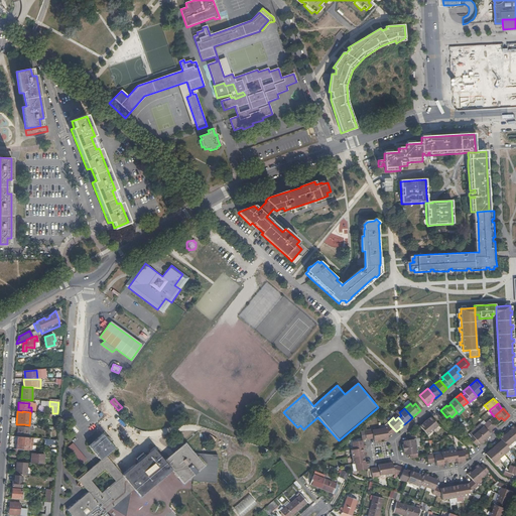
[(430,417),(425,421),(432,430),(437,425),(430,417)]
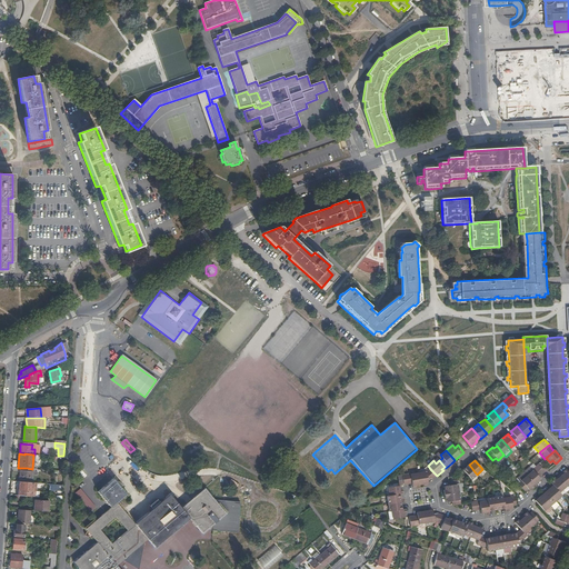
[(545,471),(538,463),(536,467),(541,475),(545,471)]
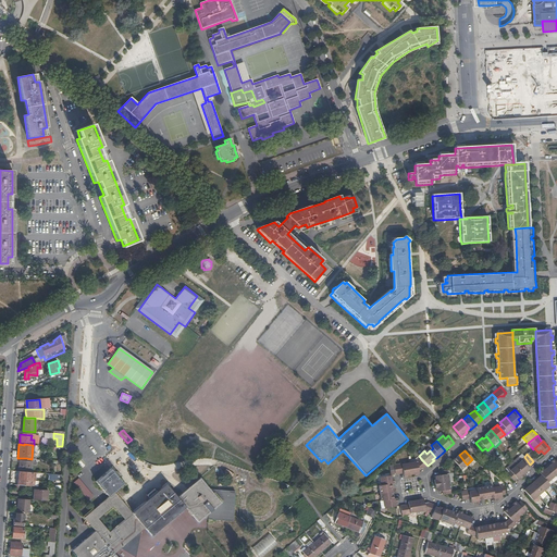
[(459,455),(453,460),(461,469),(467,465),(459,455)]
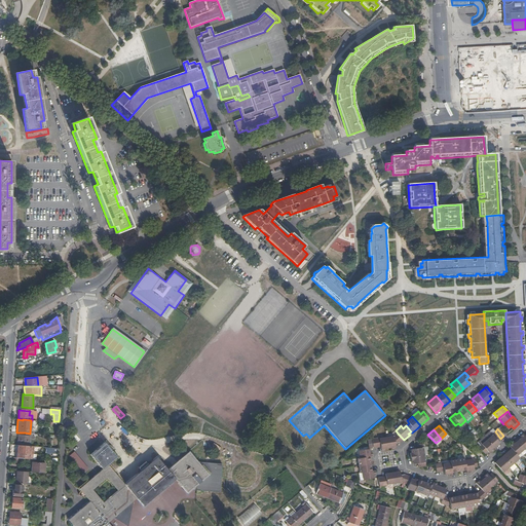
[(500,439),(495,431),(493,429),(484,437),(487,440),(495,449),(498,447),(496,445),(499,443),(498,441),(500,439)]
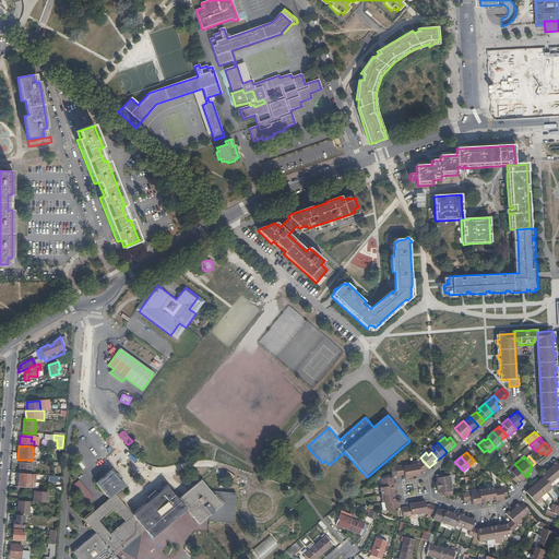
[(419,464),(411,465),(413,476),(420,475),(420,472),(424,471),(428,466),(423,461),(419,464)]
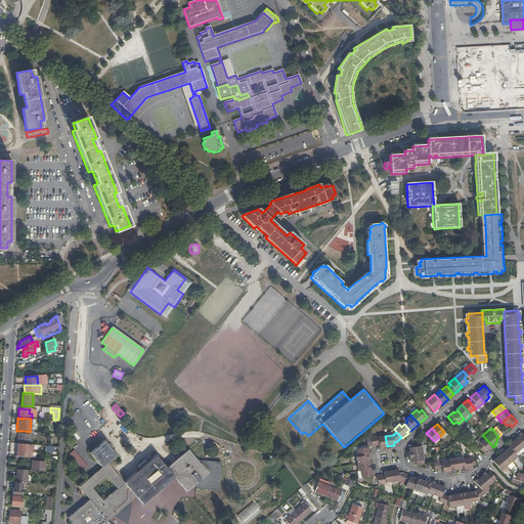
[(18,434),(17,443),(29,444),(29,437),(33,437),(33,435),(32,435),(25,434),(18,434)]
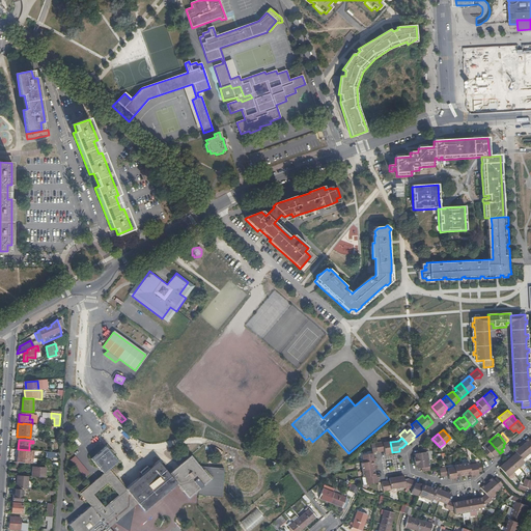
[(379,444),(381,452),(385,451),(385,453),(392,452),(390,442),(379,444)]
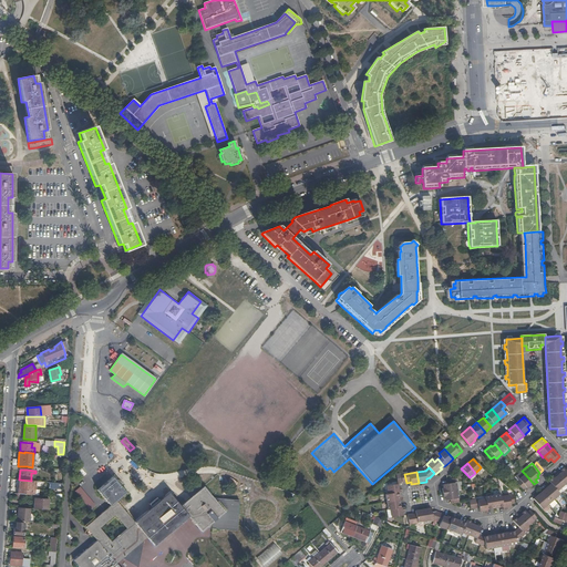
[(557,491),(566,483),(558,473),(548,481),(552,483),(557,491)]
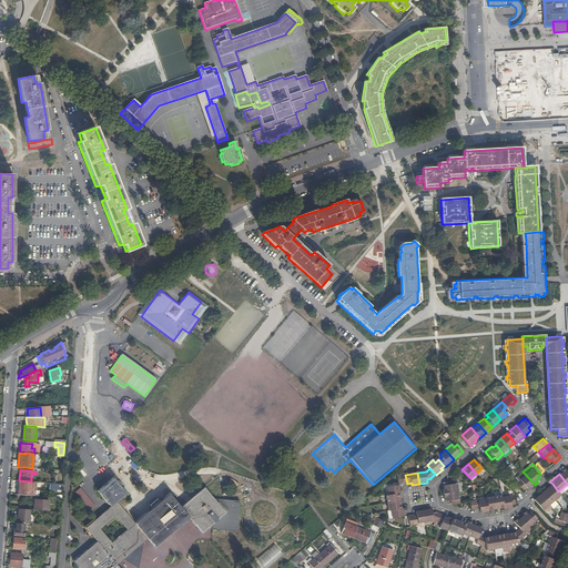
[(531,487),(535,485),(526,475),(517,483),(524,490),(527,487),(528,488),(530,486),(531,487)]
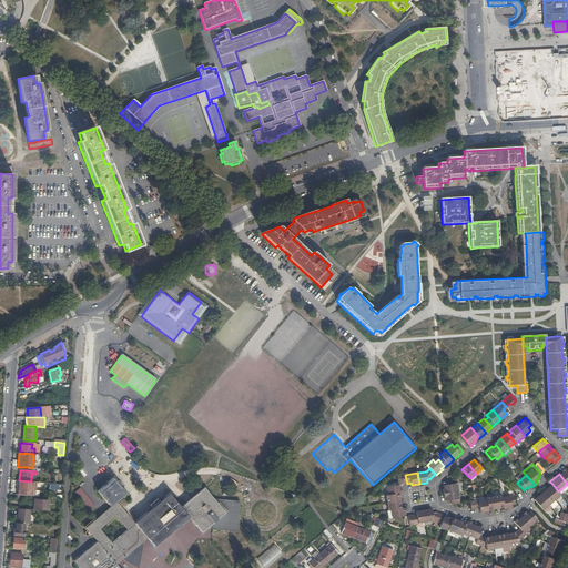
[(123,508),(117,501),(128,493),(119,484),(117,482),(113,477),(97,492),(104,500),(110,507),(102,513),(85,528),(97,541),(73,561),(78,567),(120,567),(118,565),(121,561),(138,565),(144,541),(148,539),(154,547),(189,518),(201,531),(204,533),(206,529),(213,530),(237,536),(241,516),(243,506),(230,504),(222,501),(214,500),(204,487),(198,493),(188,501),(181,507),(170,494),(164,498),(153,498),(148,505),(148,511),(135,523),(123,508)]
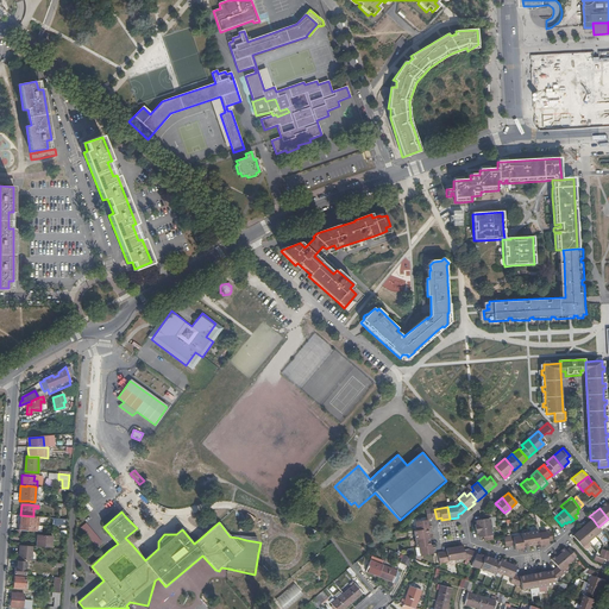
[(491,527),(489,514),(479,515),(481,520),(476,521),(477,525),(475,525),(476,529),(491,527)]
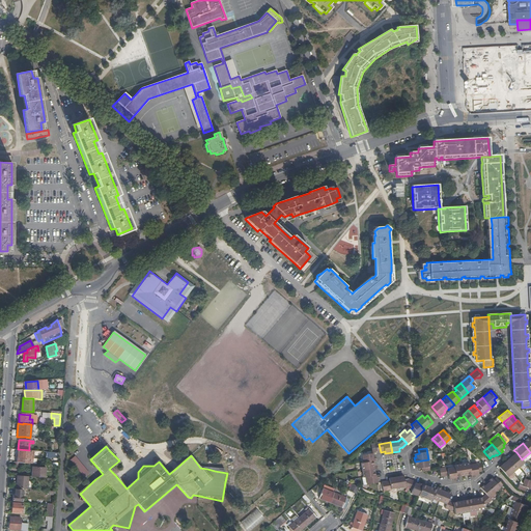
[(18,449),(17,462),(29,464),(30,450),(29,450),(18,449)]
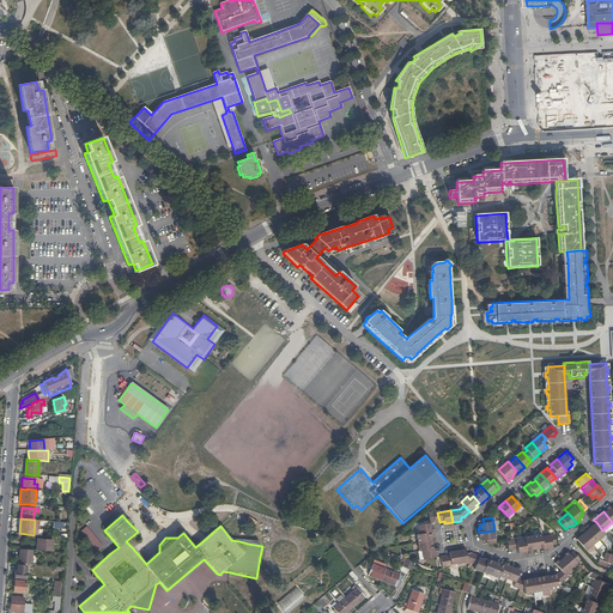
[(599,539),(606,534),(602,530),(596,522),(589,528),(599,539)]
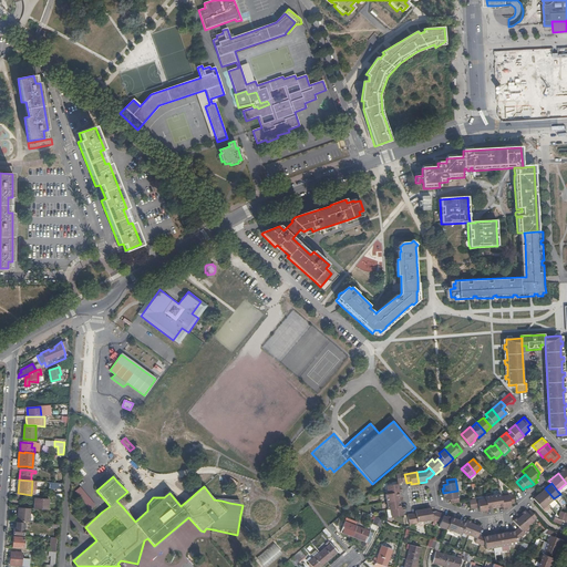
[(388,494),(398,493),(401,492),(400,487),(399,488),(398,484),(387,486),(388,494)]
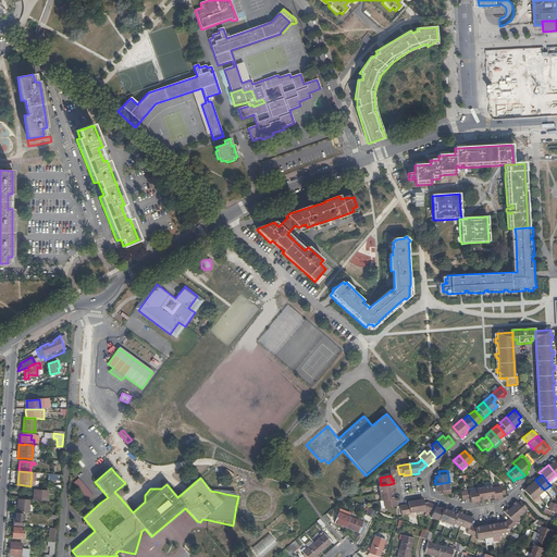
[(94,496),(78,479),(73,483),(87,500),(94,496)]
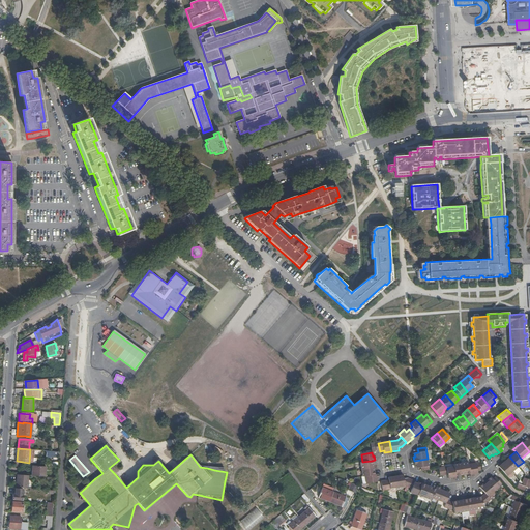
[(518,466),(509,457),(504,462),(512,471),(518,466)]
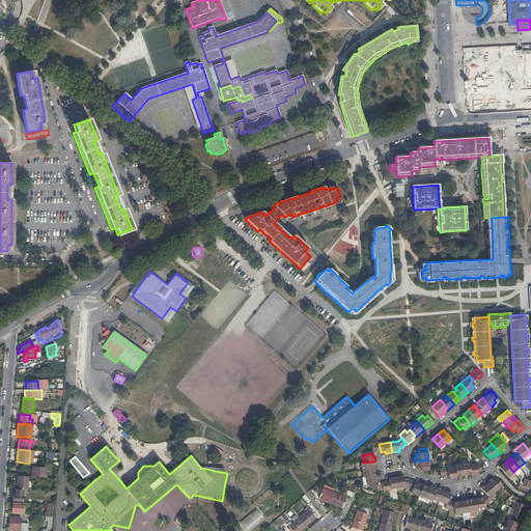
[(430,470),(428,459),(415,462),(415,466),(417,465),(418,469),(421,468),(422,472),(430,470)]
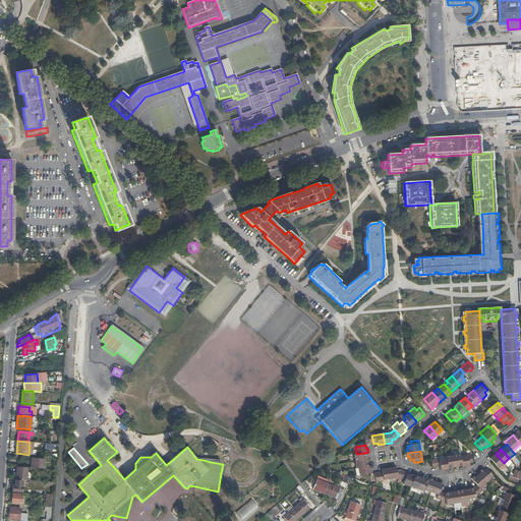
[(354,455),(355,461),(366,459),(365,453),(356,454),(354,455)]
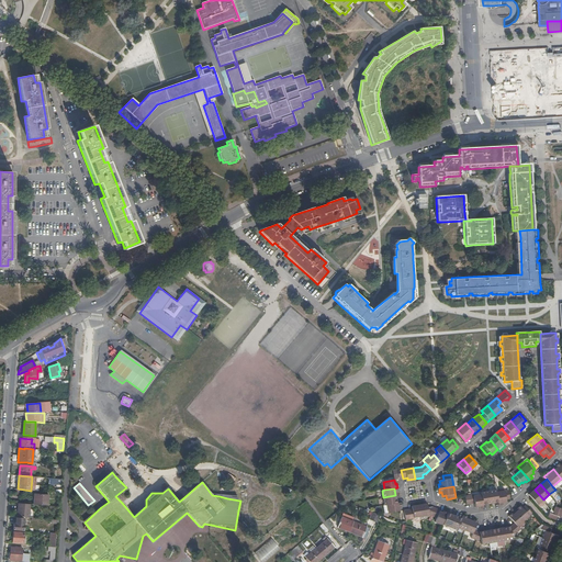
[(489,492),(491,503),(498,502),(496,493),(496,490),(489,492)]
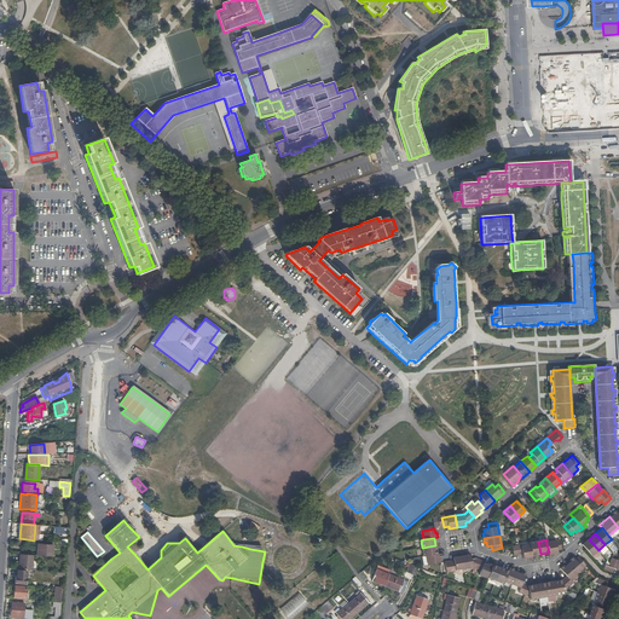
[(599,550),(589,539),(582,545),(591,556),(599,550)]
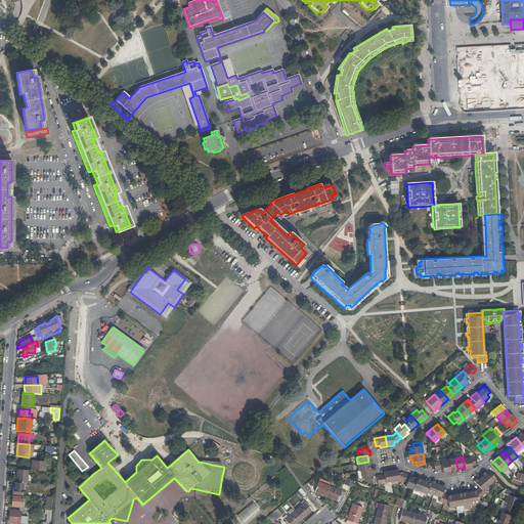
[(463,460),(465,468),(465,471),(469,471),(469,469),(472,468),(472,466),(476,465),(474,457),(463,460)]
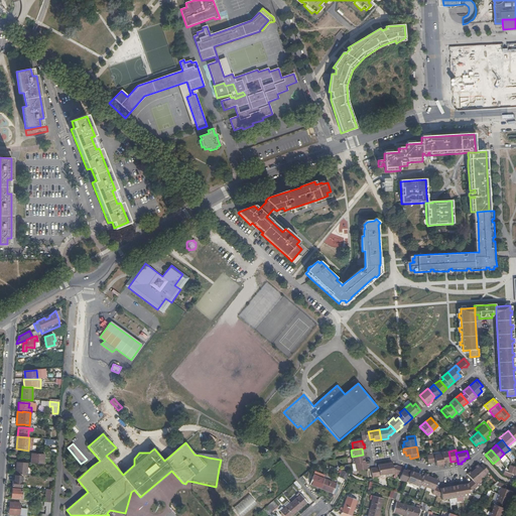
[(441,453),(441,455),(443,464),(450,462),(448,452),(441,453)]
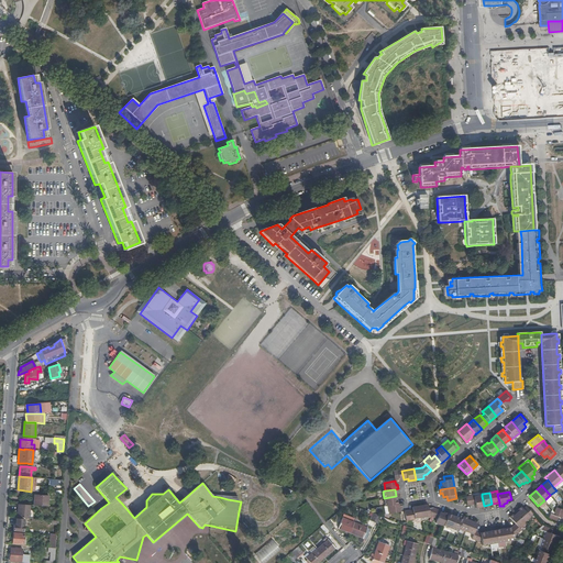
[(34,505),(48,506),(50,496),(35,495),(34,505)]
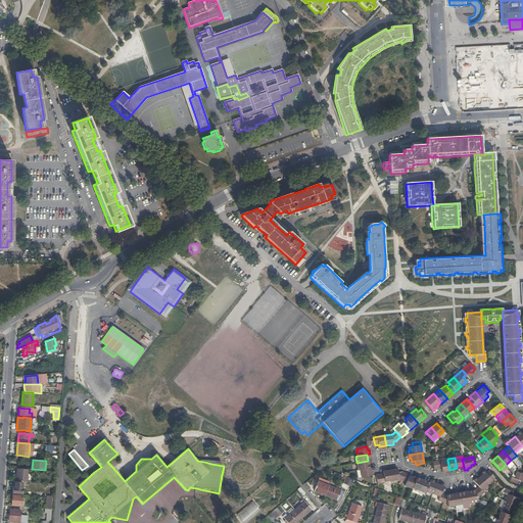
[(368,461),(357,463),(358,470),(370,469),(368,461)]
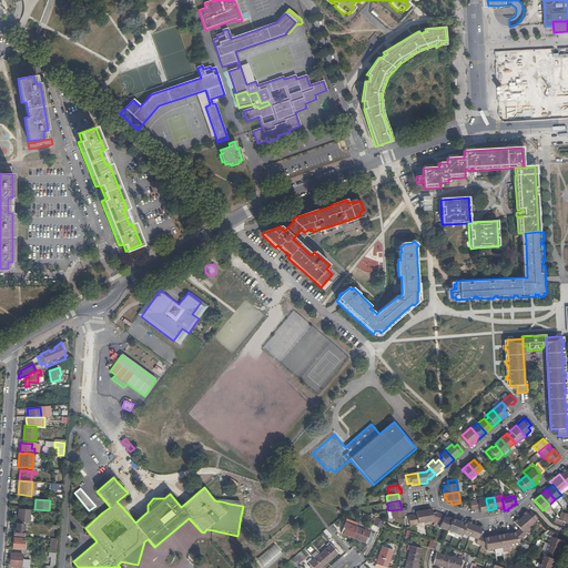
[(478,500),(474,500),(476,509),(479,509),(480,513),(484,513),(485,514),(488,514),(488,510),(486,500),(478,501),(478,500)]
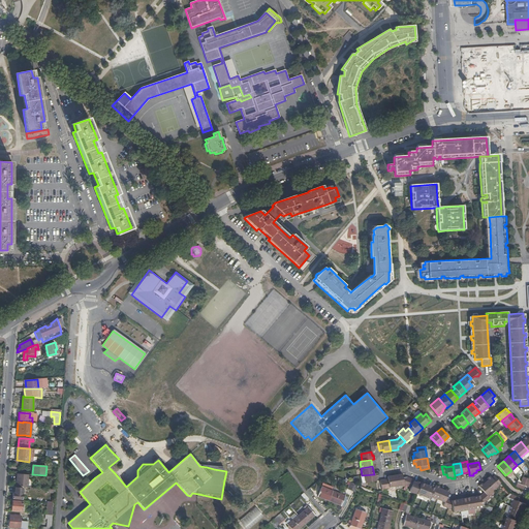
[(17,487),(28,488),(29,474),(18,473),(17,487)]
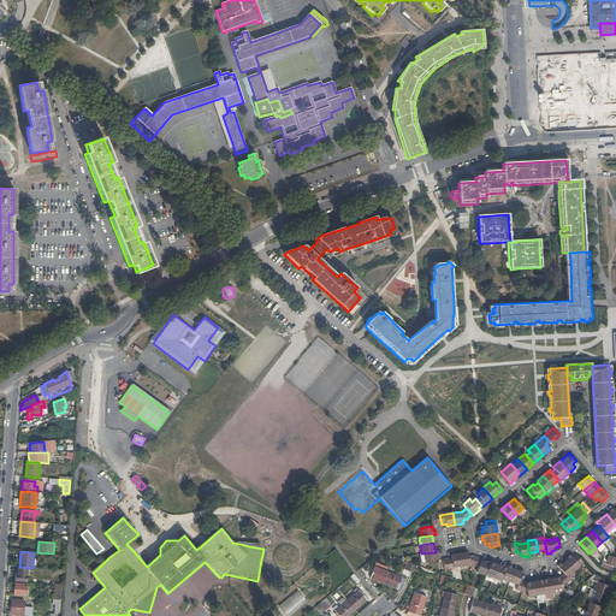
[(436,552),(421,554),(420,555),(422,563),(438,560),(438,556),(439,556),(439,551),(436,552)]
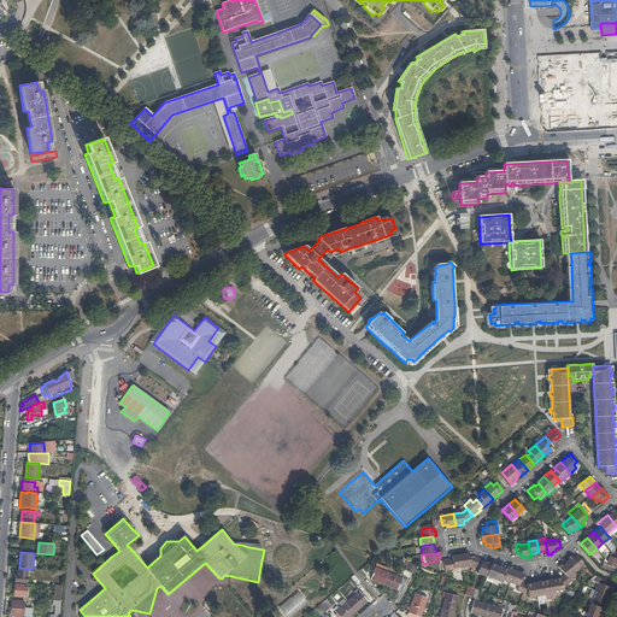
[(469,553),(460,554),(463,568),(471,565),(475,568),(479,558),(474,557),(470,558),(469,553)]
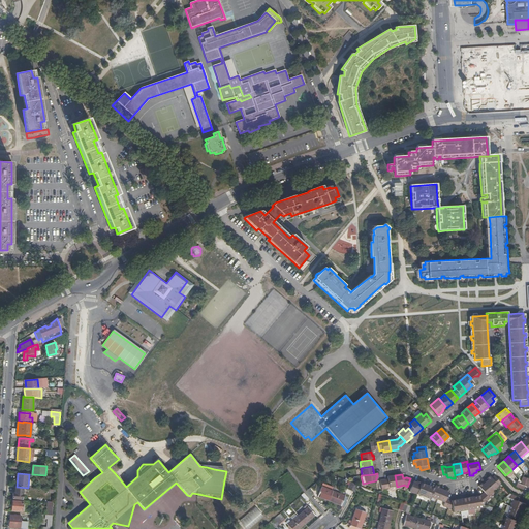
[(384,479),(385,489),(390,489),(390,488),(397,487),(395,475),(387,477),(387,479),(384,479)]
